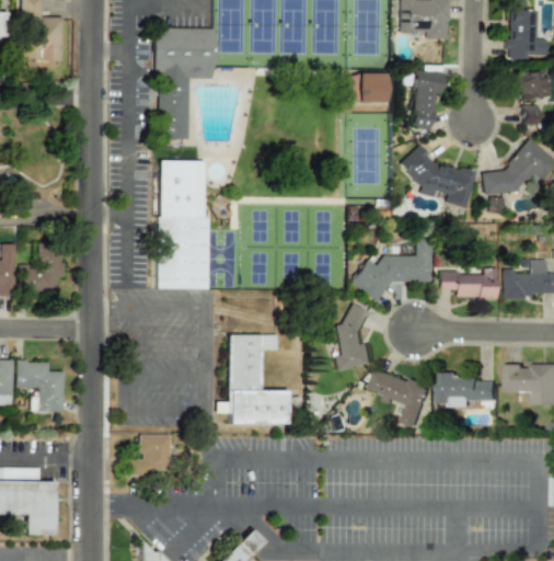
[(65,18),(44,18),(44,0),(25,0),(25,60),(65,60),(65,18)]
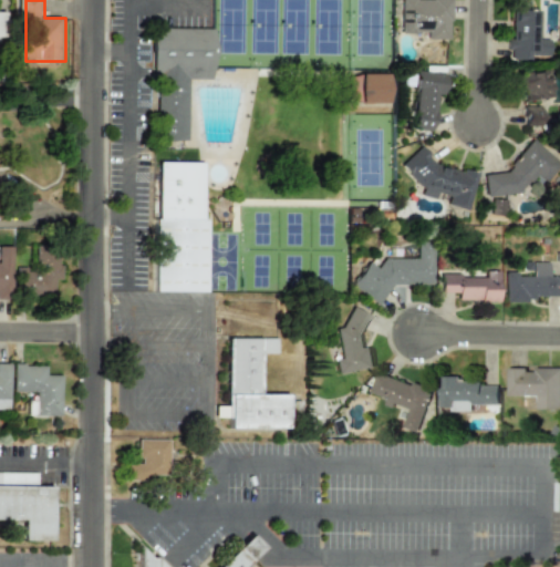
[(455,0),(405,0),(405,33),(432,33),(432,40),(455,40),(455,0)]
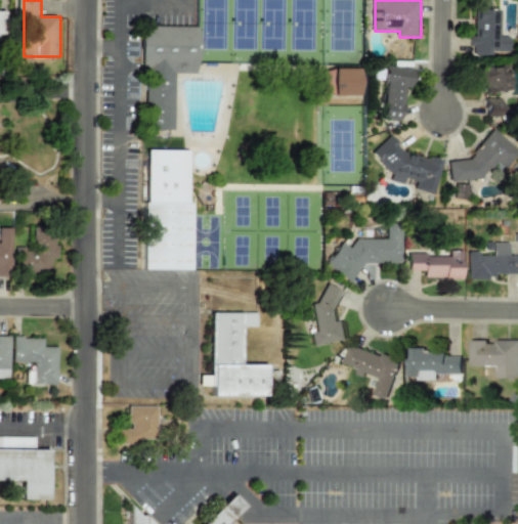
[(514,53),(514,36),(500,36),(500,9),(494,9),(493,0),(478,0),(478,37),(474,37),(474,47),(478,47),(478,53),(514,53)]
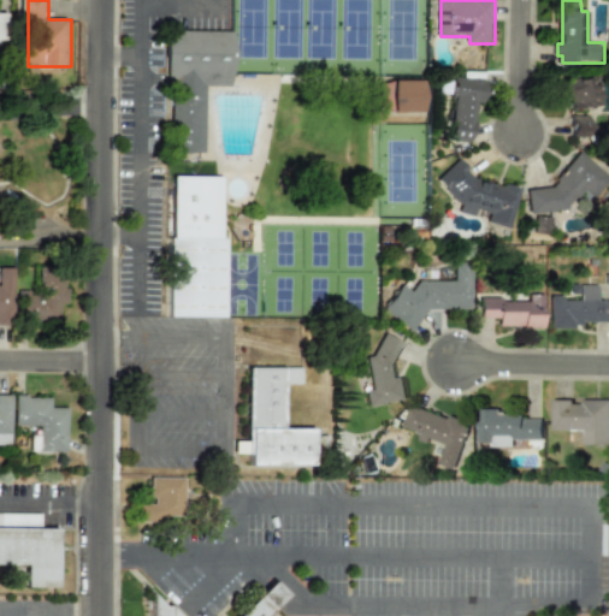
[(0,15),(0,41),(10,42),(10,15),(0,15)]
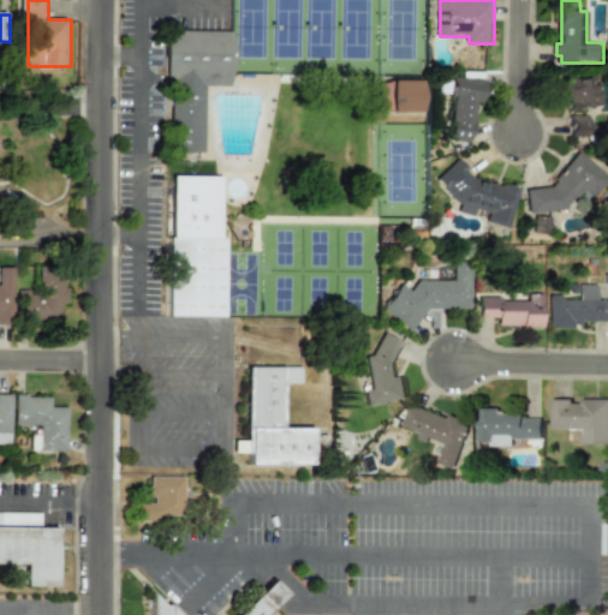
[(209,153),(209,87),(237,87),(237,31),(171,31),(170,83),(178,83),(177,153),(209,153)]
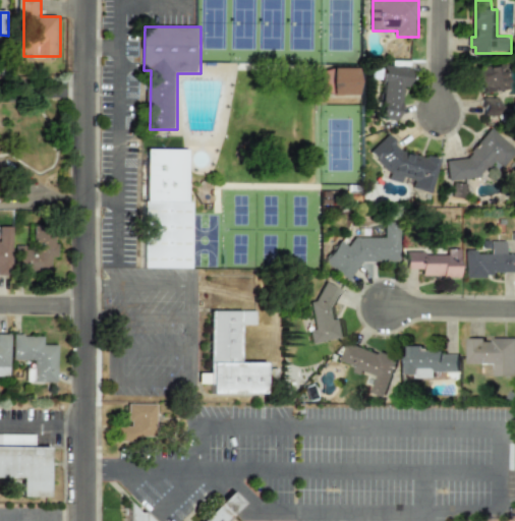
[(475,68),(477,84),(485,83),(487,93),(513,90),(510,64),(475,68)]
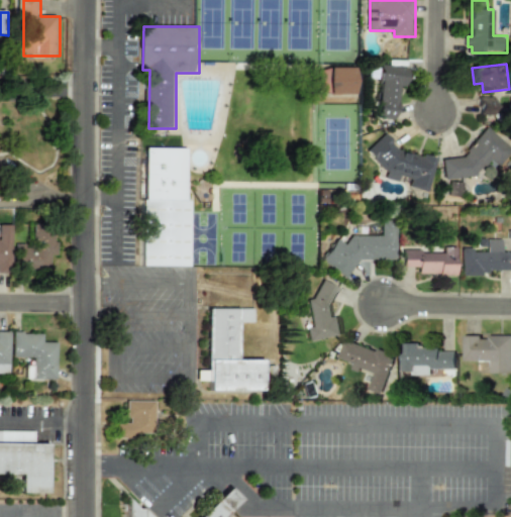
[(400,120),(403,87),(408,87),(410,68),(384,65),(379,117),(400,120)]
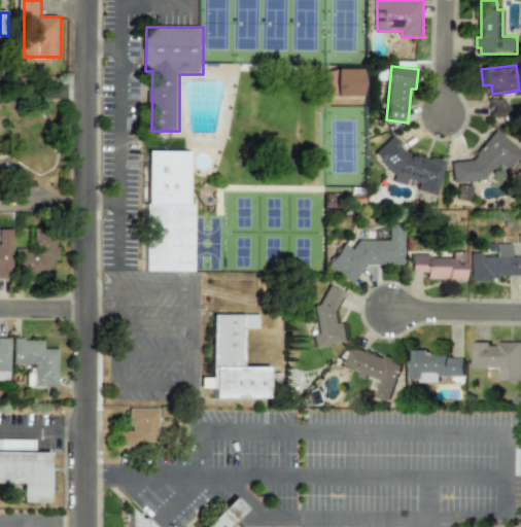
[(365,96),(366,70),(327,69),(327,95),(365,96)]
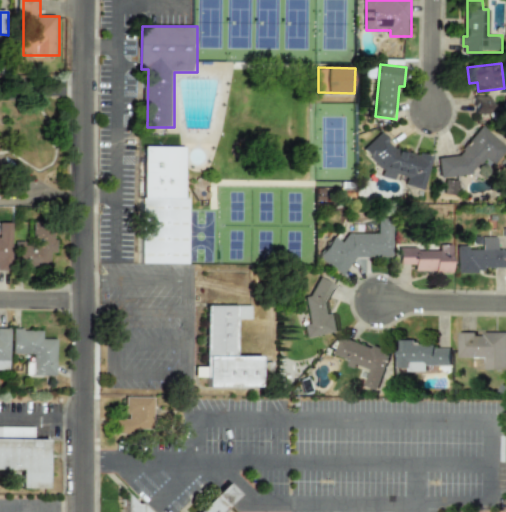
[(494,96),(478,96),(478,114),(494,113),(494,96)]
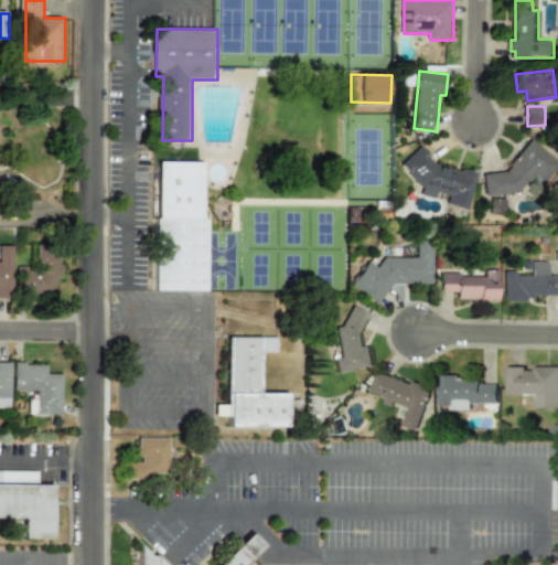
[(486,174),(490,198),(529,191),(528,188),(539,174),(549,181),(557,171),(557,157),(535,139),(508,171),(486,174)]
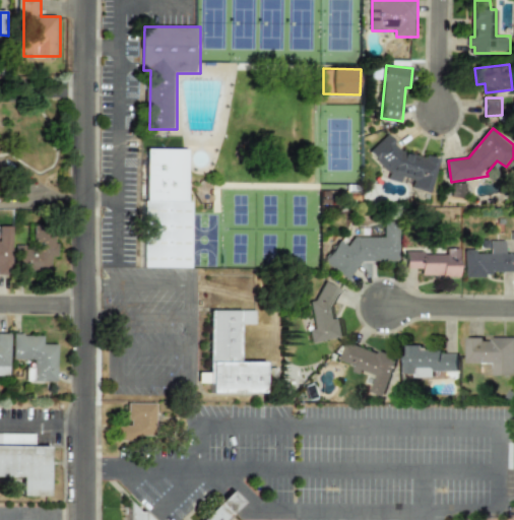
[(433,193),(443,158),(381,142),(376,161),(393,166),(390,179),(403,183),(405,177),(416,180),(414,188),(433,193)]
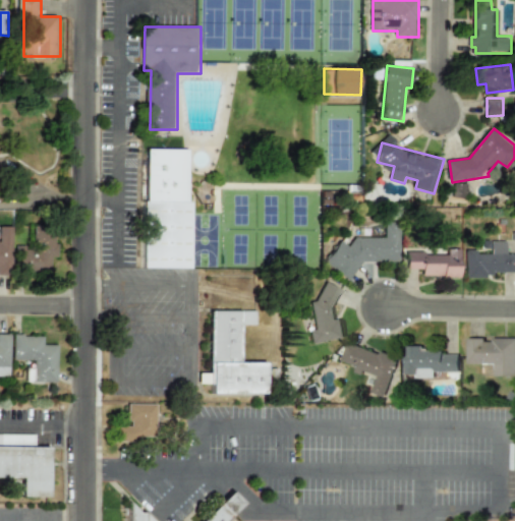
[(191,150),(150,149),(148,268),(194,269),(195,203),(190,203),(191,150)]
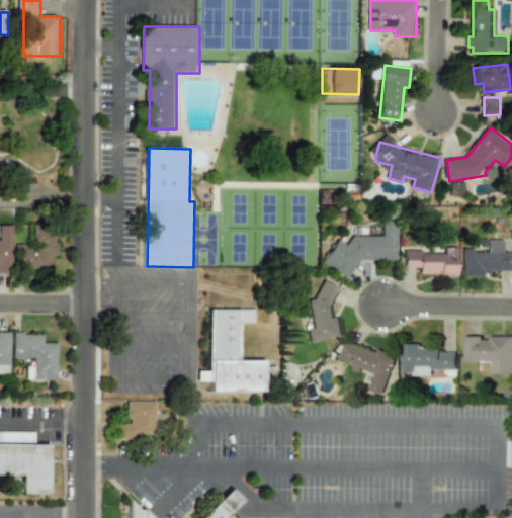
[(401,260),(401,221),(387,221),(387,236),(355,236),(350,245),(341,239),(326,262),(351,278),(362,260),(401,260)]
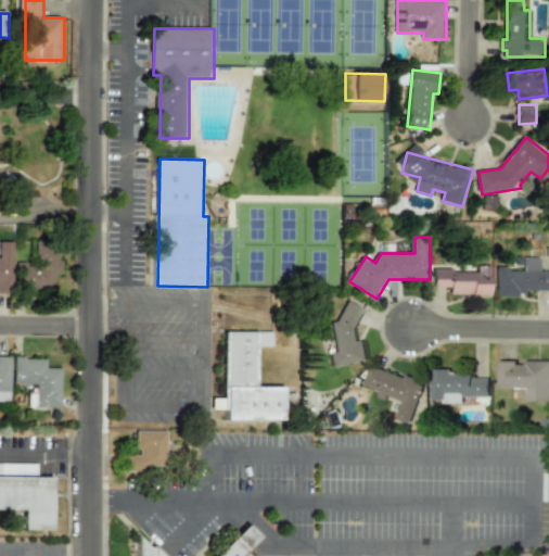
[(0,257),(0,292),(14,293),(15,242),(1,241),(0,258),(0,257)]
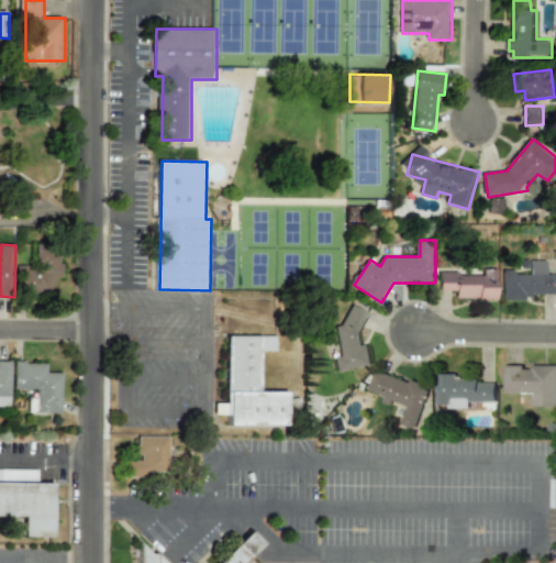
[(56,295),(57,277),(62,277),(63,245),(40,244),(39,266),(21,266),(20,294),(56,295)]
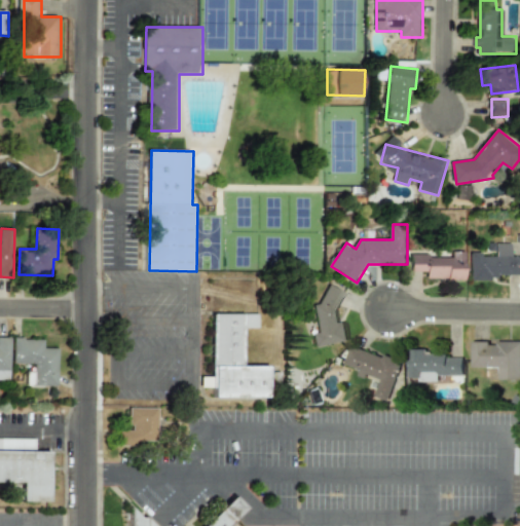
[(519,257),(516,257),(516,243),(500,243),(499,257),(485,257),(485,253),(474,253),(474,277),(519,277),(519,257)]
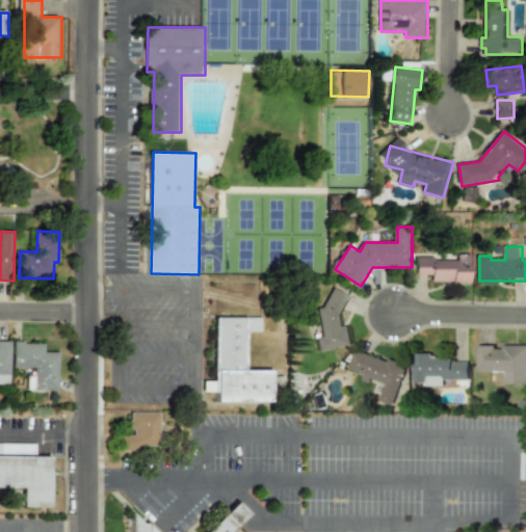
[(461,260),(419,258),(418,274),(436,274),(435,283),(473,284),(474,255),(461,255),(461,260)]
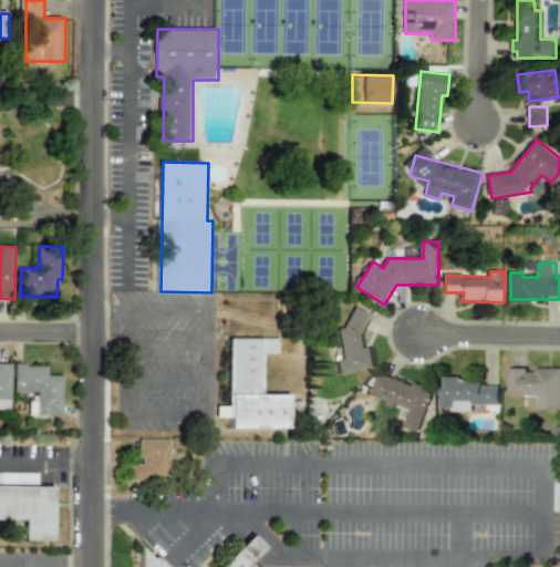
[(344,374),(380,368),(376,347),(374,347),(367,312),(352,315),(354,327),(341,329),(348,359),(341,360),(344,374)]
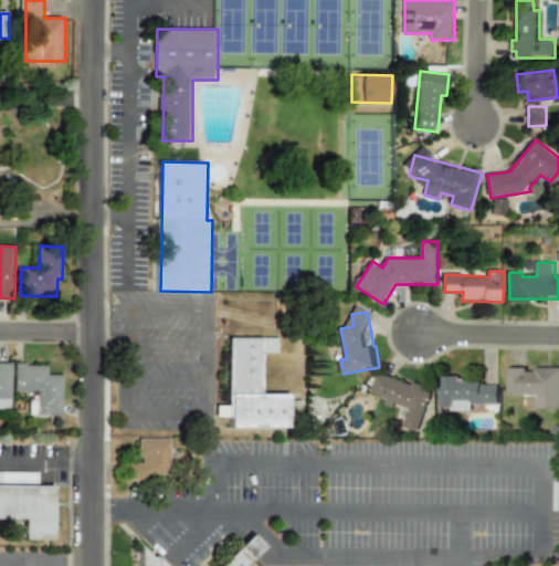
[(292,428),(292,394),(264,394),(264,354),(281,354),(281,338),(231,338),(231,406),(220,406),(220,417),(234,417),(234,428),(292,428)]
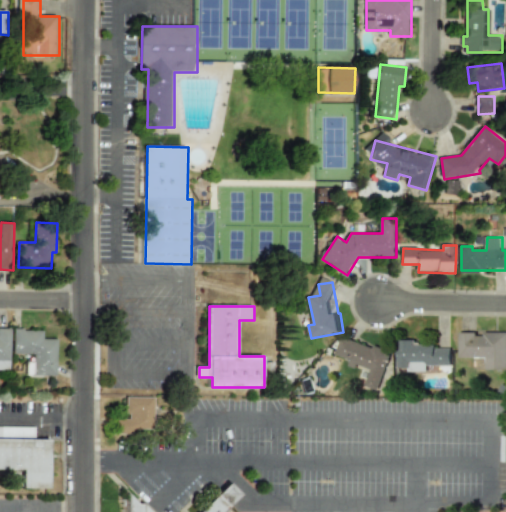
[(0,369),(11,369),(12,328),(0,328),(0,369)]
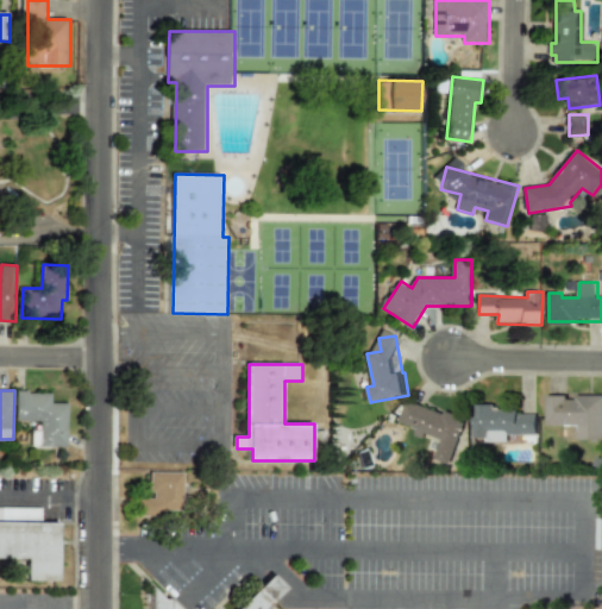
[(43,421),(43,447),(69,447),(70,403),(54,403),(54,393),(19,391),(18,421),(43,421)]
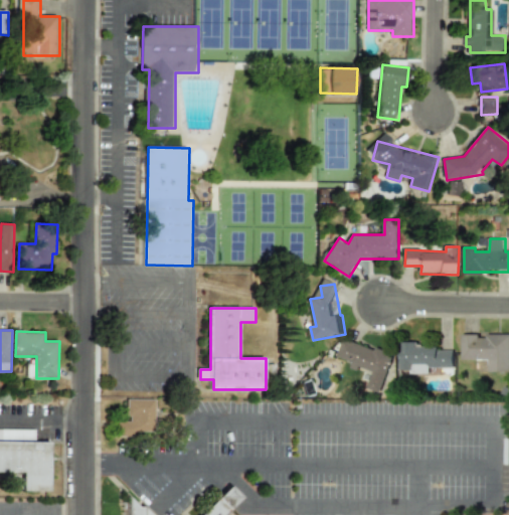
[(508,334),(483,335),(483,334),(467,334),(468,360),(494,359),(494,372),(508,371),(508,334)]
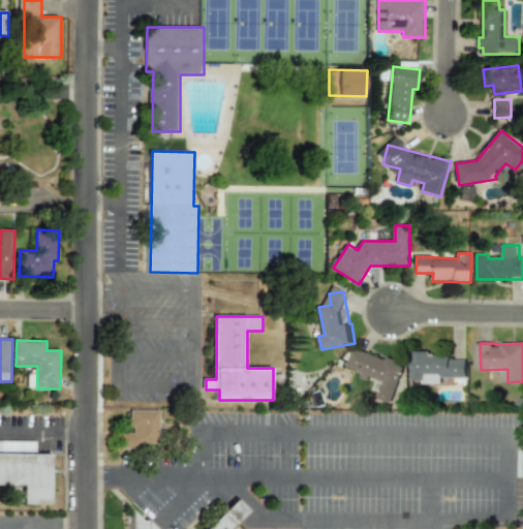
[(408,364),(358,347),(351,367),(368,372),(367,376),(388,382),(382,399),(397,403),(408,364)]
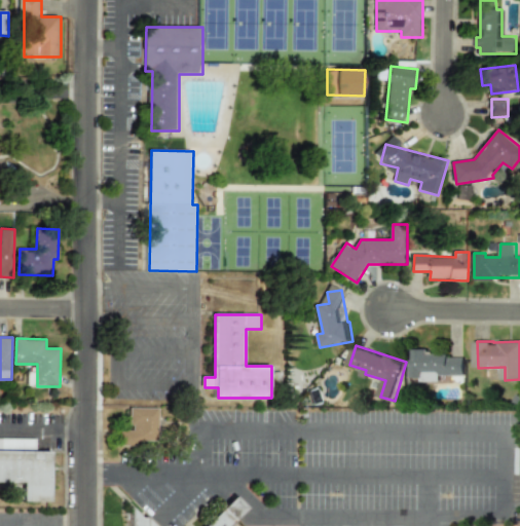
[(469,375),(469,355),(432,357),(432,348),(414,349),(414,381),(444,380),(444,375),(469,375)]
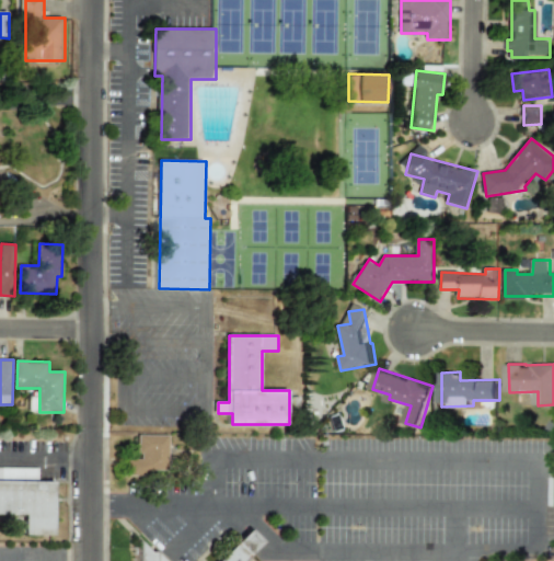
[(131,459),(131,472),(171,473),(171,435),(142,435),(142,459),(131,459)]
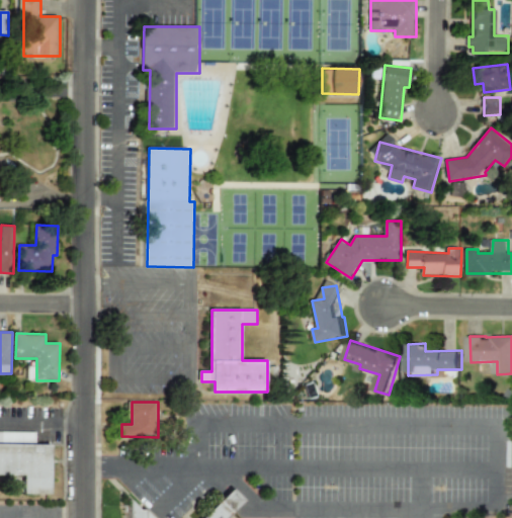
[(52,443),(0,443),(0,473),(24,475),(24,494),(51,494),(52,443)]
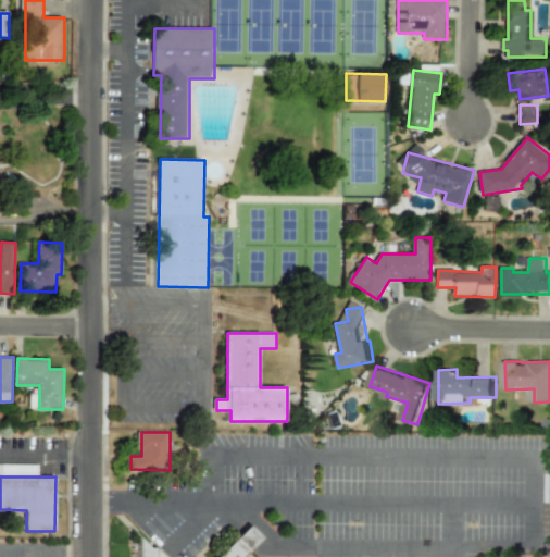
[(138,533),(141,556),(245,556),(264,539),(251,525),(219,556),(165,556),(165,555),(158,547),(152,548),(138,533)]
